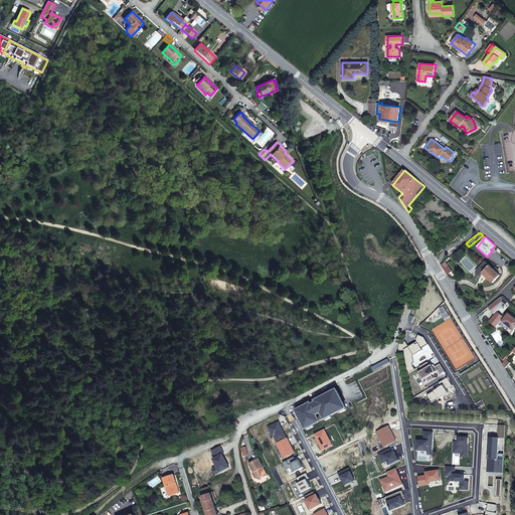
[(446,265),(451,261),(449,258),(441,265),(448,275),(452,273),(446,265)]
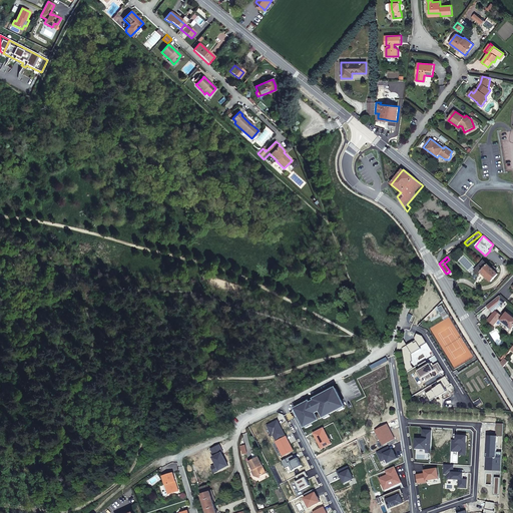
[(492,269),(488,266),(484,262),(475,271),(479,276),(482,273),(491,282),(498,275),(495,272),(492,269)]
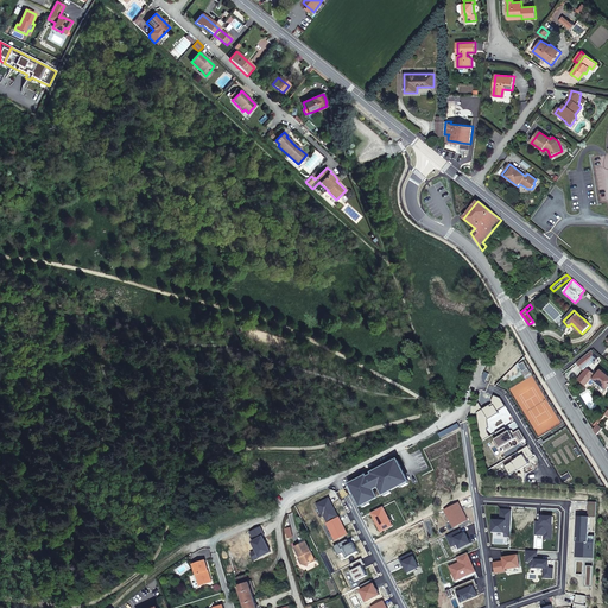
[(593,350),(577,362),(583,371),(594,362),(595,363),(600,356),(593,350)]
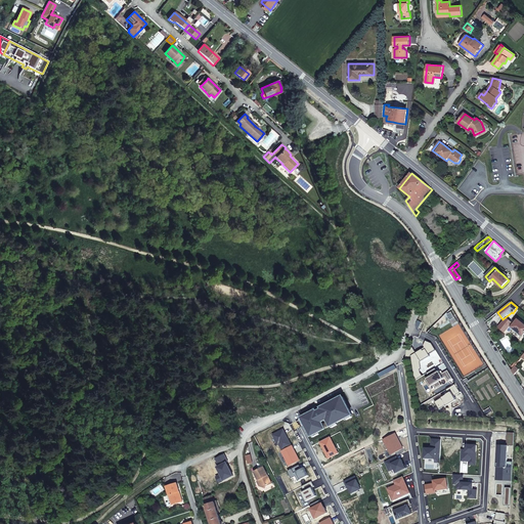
[(510,325),(522,336),(523,334),(523,323),(518,319),(514,323),(507,318),(505,320),(504,320),(498,328),(505,333),(510,325)]
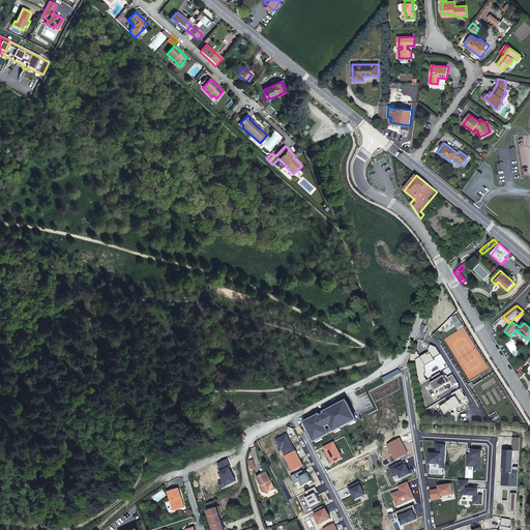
[(411,354),(411,362),(416,360),(420,385),(428,380),(425,377),(425,374),(427,374),(425,366),(435,360),(434,358),(441,354),(437,347),(431,345),(429,350),(430,351),(431,353),(428,354),(428,353),(421,356),(417,351),(415,354),(411,354)]
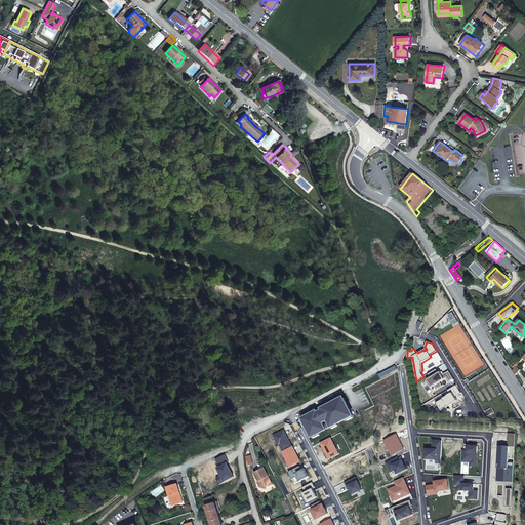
[(438,372),(436,369),(429,373),(431,377),(430,377),(427,379),(432,388),(435,386),(437,389),(443,386),(440,381),(447,377),(449,381),(454,378),(449,370),(442,374),(440,371),(438,372)]
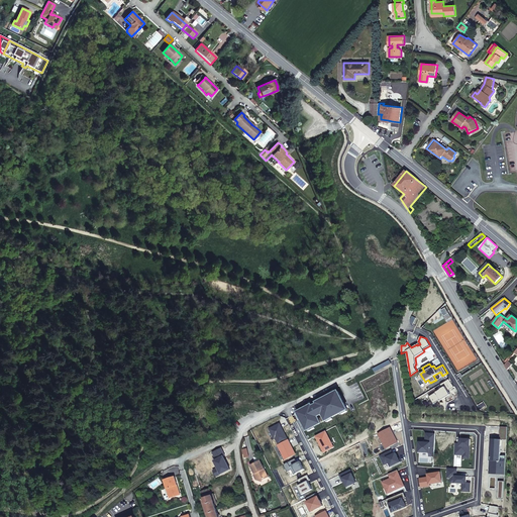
[(440,410),(447,411),(447,403),(444,398),(450,395),(448,391),(454,387),(449,379),(440,384),(442,388),(429,397),(433,404),(440,399),(441,400),(442,400),(444,402),(441,402),(440,410)]
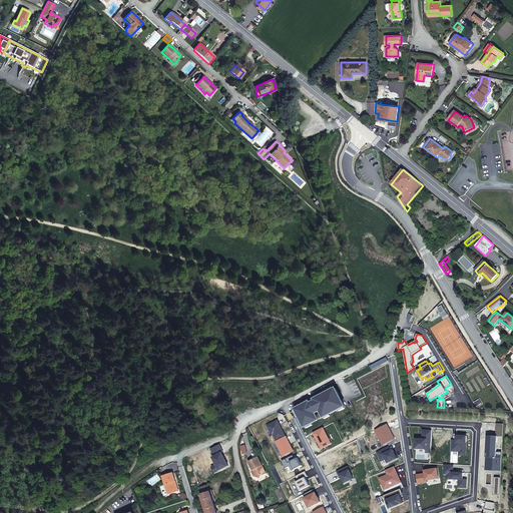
[(315,399),(301,406),(310,424),(345,406),(336,388),(320,396),(321,398),(316,401),(315,399)]
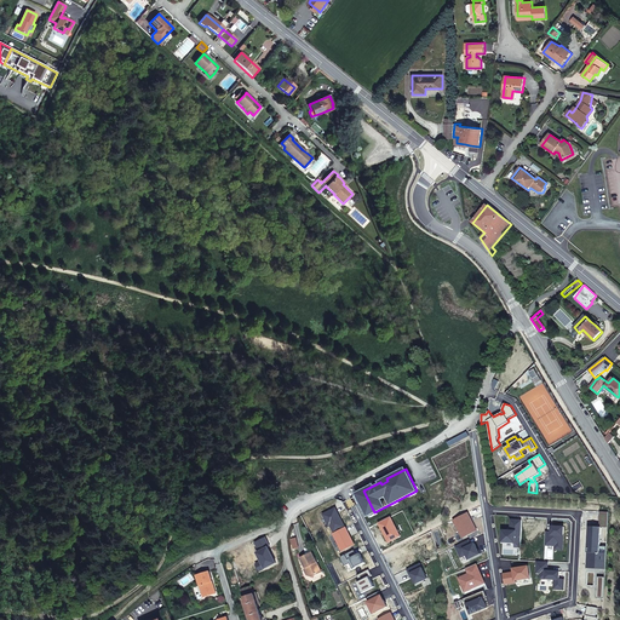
[(331,524),(334,533),(345,527),(336,507),(323,515),(328,526),(331,524)]
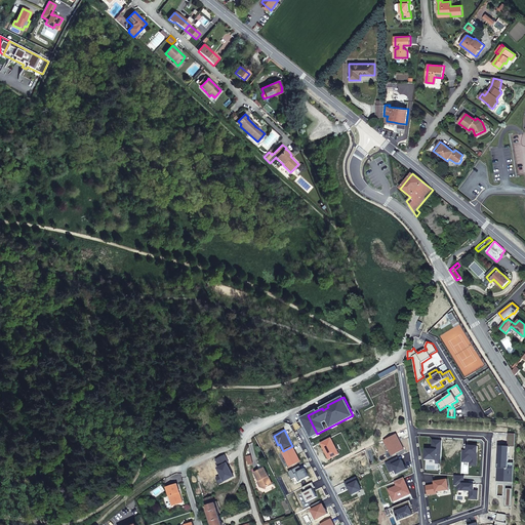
[(396,434),(385,440),(392,455),(404,449),(396,434)]
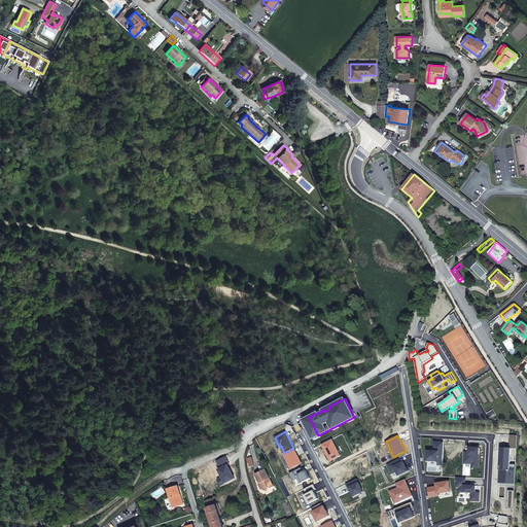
[(332,440),(322,445),(330,461),(341,456),(332,440)]
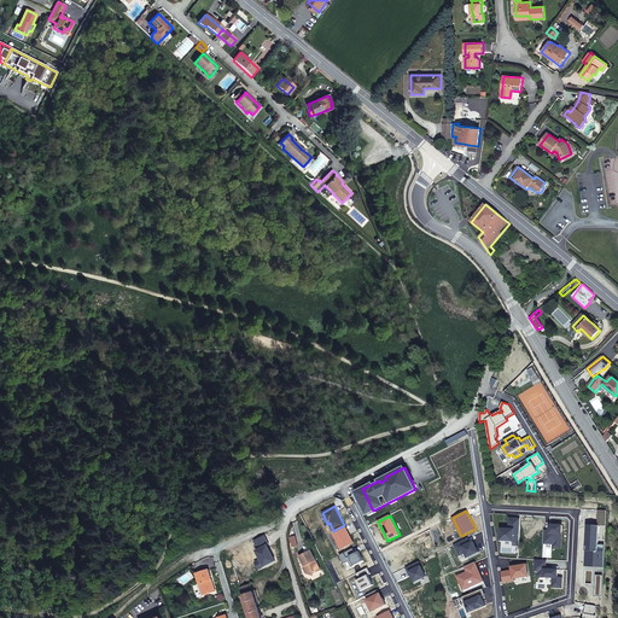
[(520,519),(509,518),(509,529),(501,529),(501,540),(513,541),(513,544),(519,546),(520,519)]
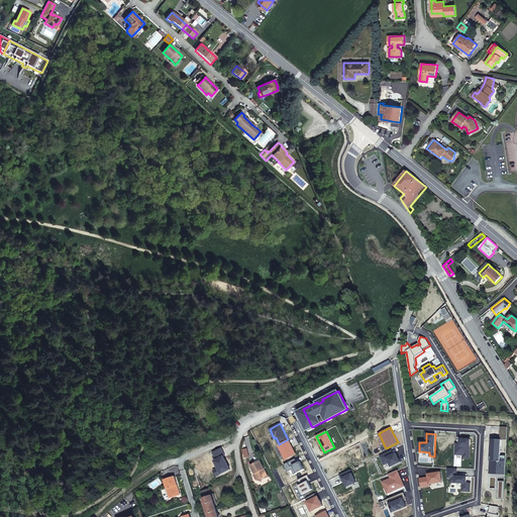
[(470,439),(460,438),(459,443),(455,443),(454,454),(462,454),(470,455),(470,439)]
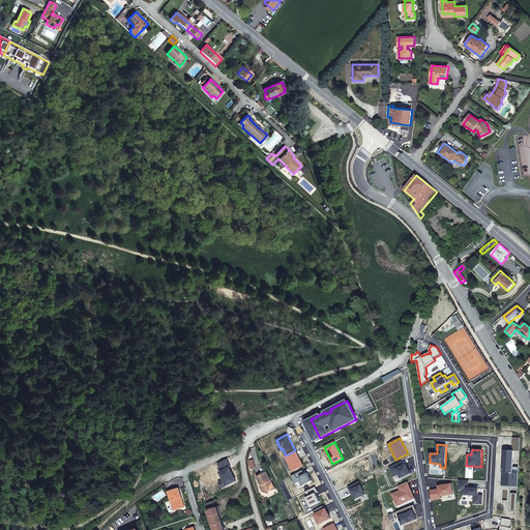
[(296,450),(295,450),(286,455),(285,455),(292,471),(303,466),(296,450)]
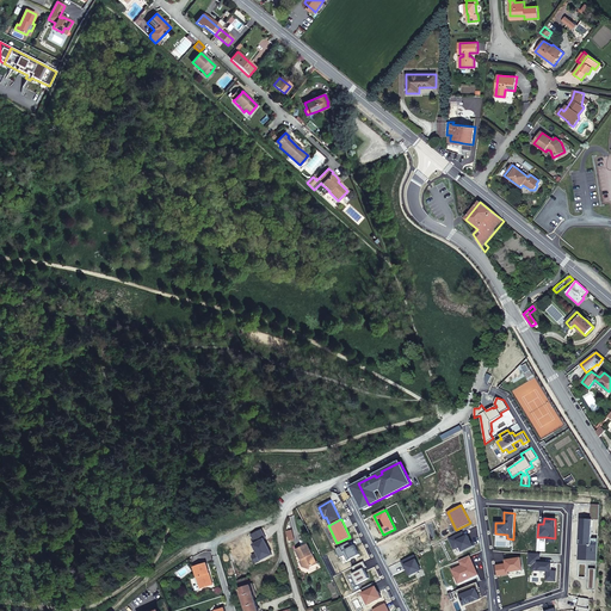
[(592,519),(580,519),(578,560),(597,561),(598,538),(592,538),(592,519)]
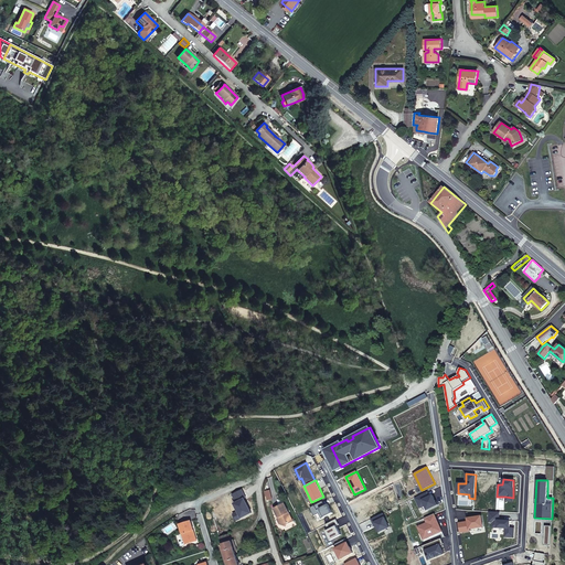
[(429,497),(427,492),(415,498),(420,508),(425,505),(427,510),(437,504),(433,496),(429,497)]
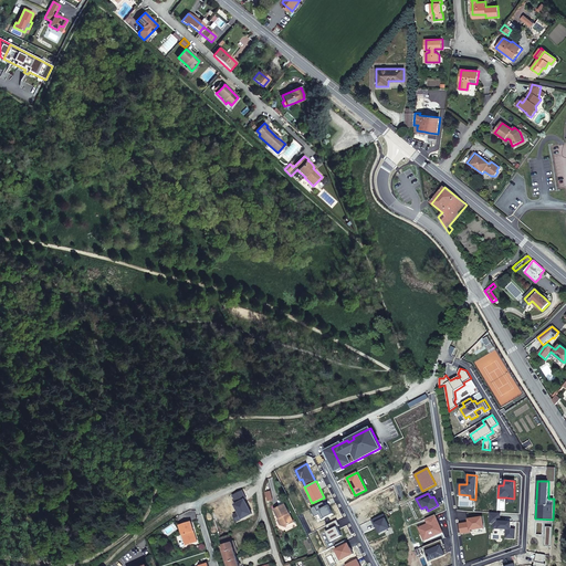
[(320,514),(322,520),(333,514),(328,505),(325,506),(323,502),(311,509),(315,516),(320,514)]
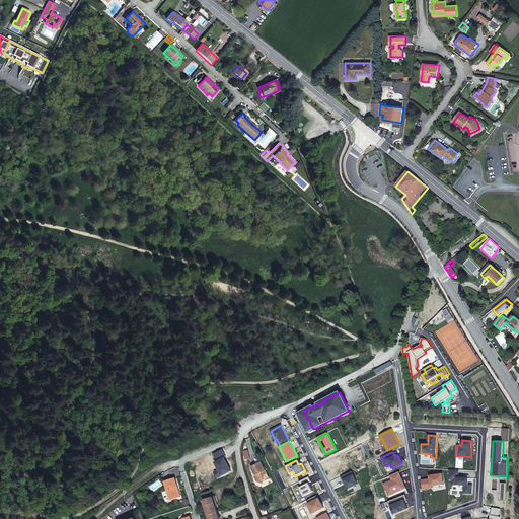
[(264,484),(265,482),(270,478),(262,462),(251,467),(255,474),(257,475),(258,477),(257,482),(264,484)]
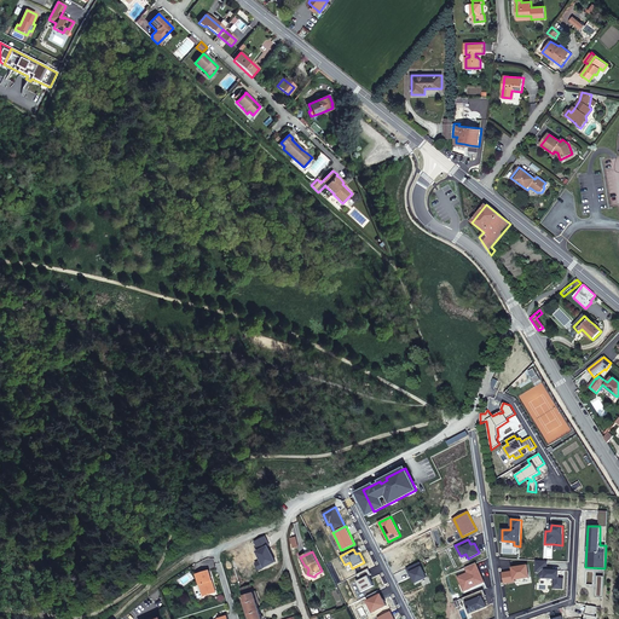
[(412,577),(416,583),(427,578),(420,562),(406,568),(409,573),(411,573),(412,577)]
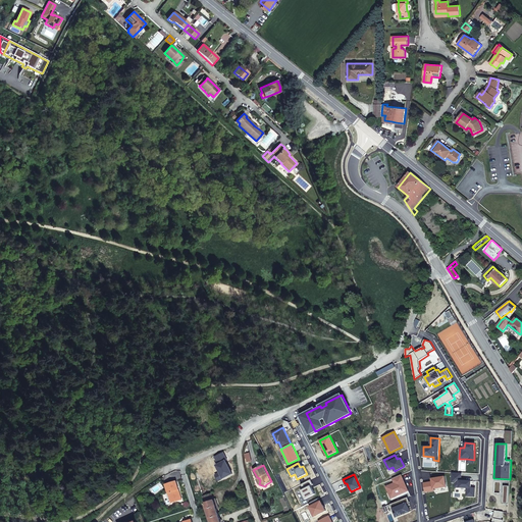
[(462,474),(452,474),(452,483),(456,483),(455,488),(467,489),(466,498),(474,498),(475,489),(471,489),(471,482),(460,481),(460,479),(461,479),(462,474)]
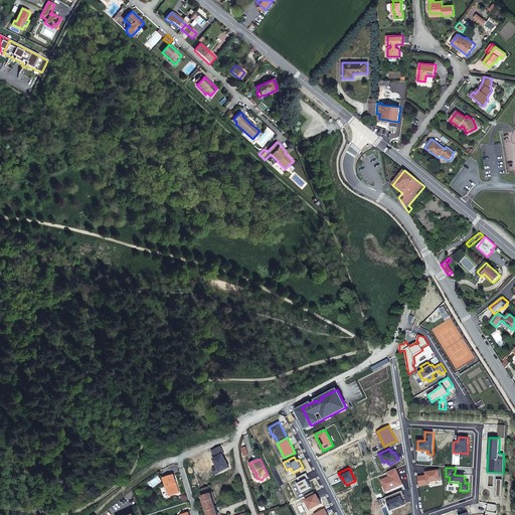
[(395,469),(387,472),(389,477),(381,480),(383,486),(387,484),(389,490),(402,484),(395,469)]
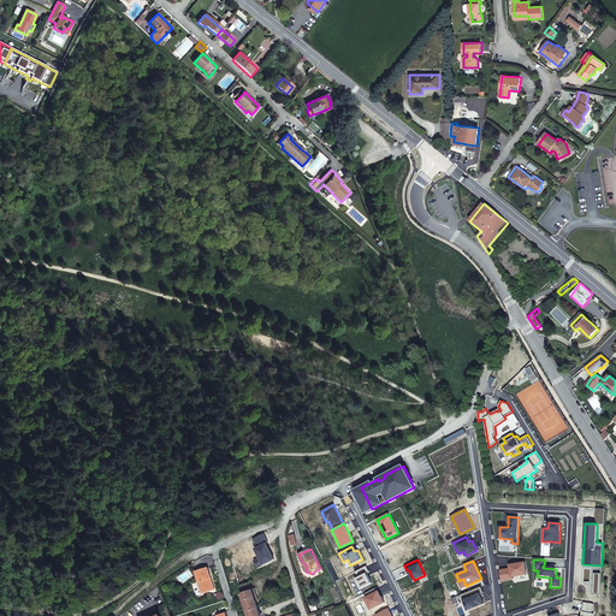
[(499,570),(502,580),(513,579),(511,576),(527,574),(525,562),(510,564),(510,568),(499,570)]
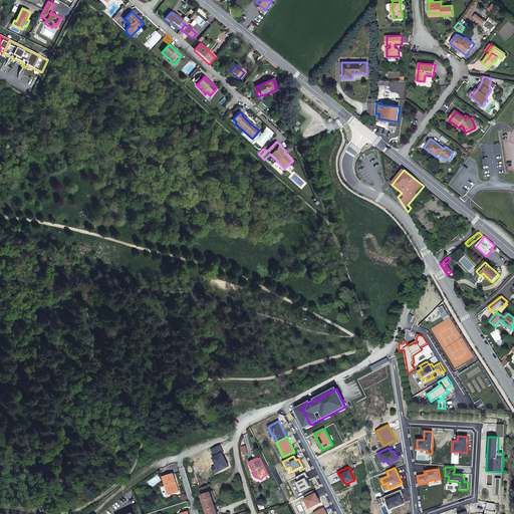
[(300,492),(310,486),(306,478),(308,477),(306,472),(296,477),(298,482),(296,483),(300,492)]
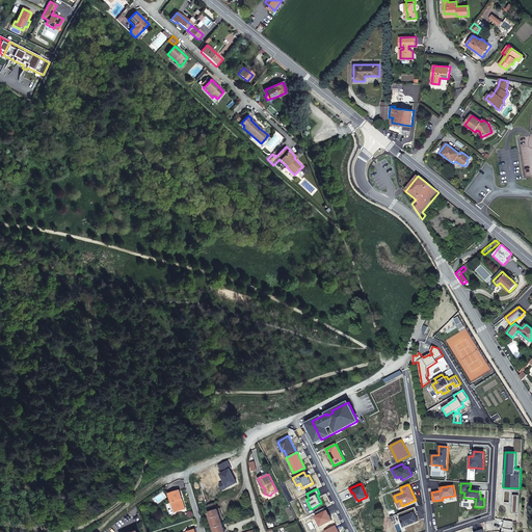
[(186,509),(180,490),(168,494),(175,512),(186,509)]
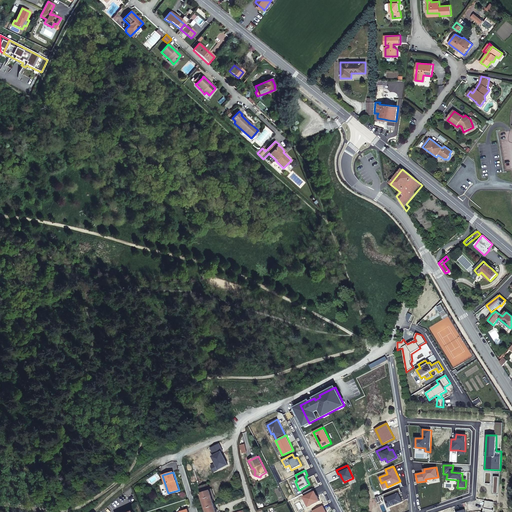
[(199,497),(202,496),(205,506),(214,503),(213,500),(215,499),(214,495),(212,496),(210,491),(210,490),(208,485),(199,487),(202,494),(201,494),(199,495),(199,497)]
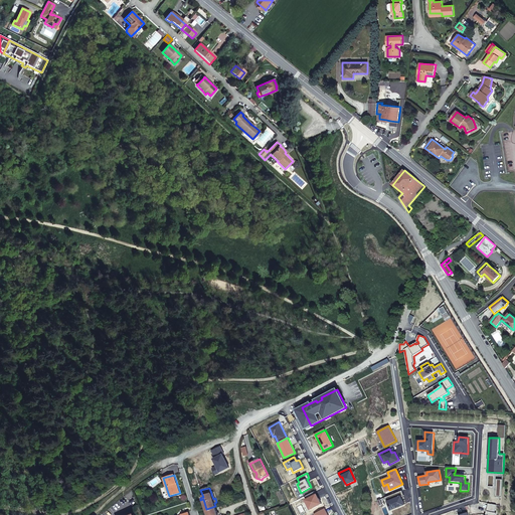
[(402,491),(385,498),(387,502),(388,502),(391,510),(404,505),(402,499),(401,497),(403,496),(404,495),(402,491)]
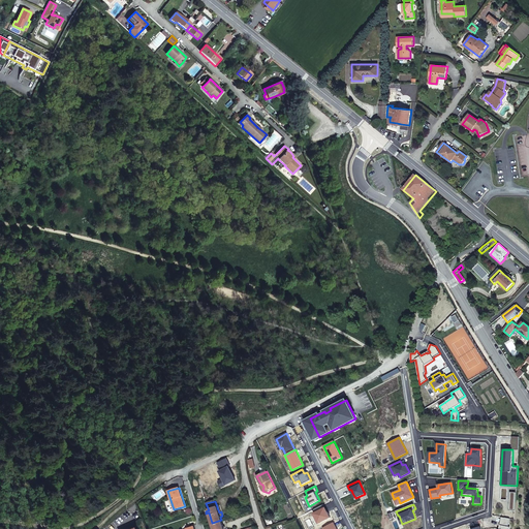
[(324,508),(322,505),(313,509),(315,514),(314,514),(319,524),(331,518),(325,507),(324,508)]
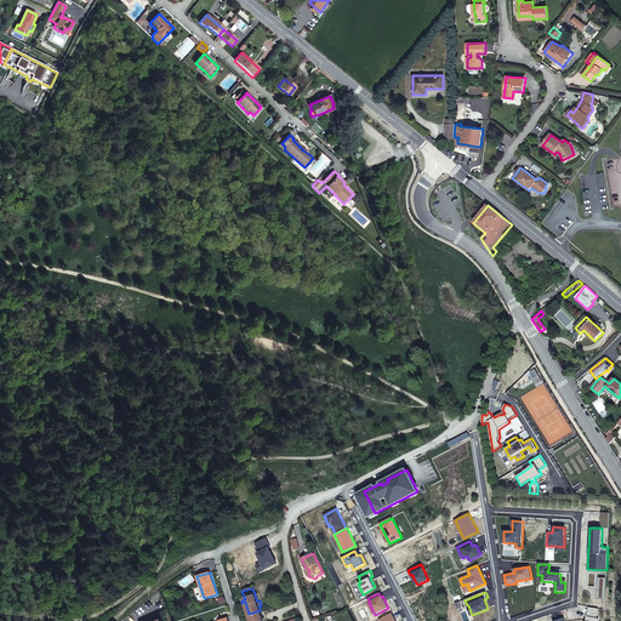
[(597,617),(598,609),(588,607),(587,616),(588,616),(587,620),(597,620),(598,617),(597,617)]
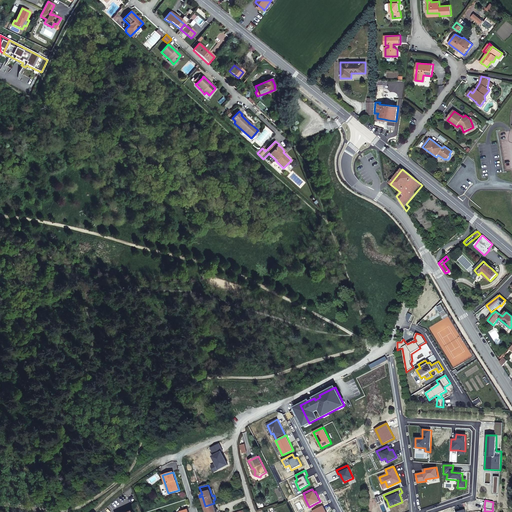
[(205,506),(207,511),(216,511),(214,503),(205,506)]
